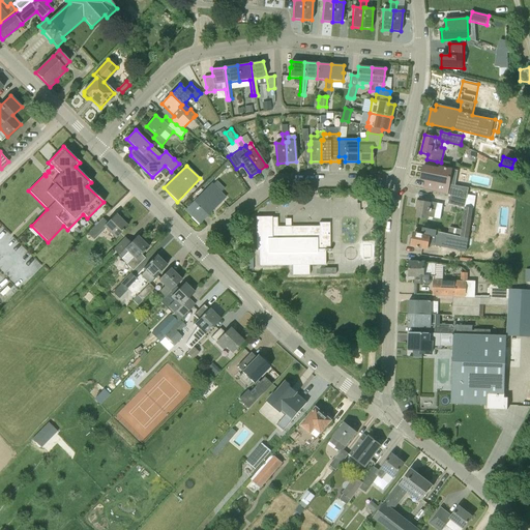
[(423,166),(421,179),(427,180),(424,189),(450,196),(467,200),(469,188),(449,184),(450,179),(451,179),(451,177),(450,177),(452,170),(440,168),(439,169),(423,166)]
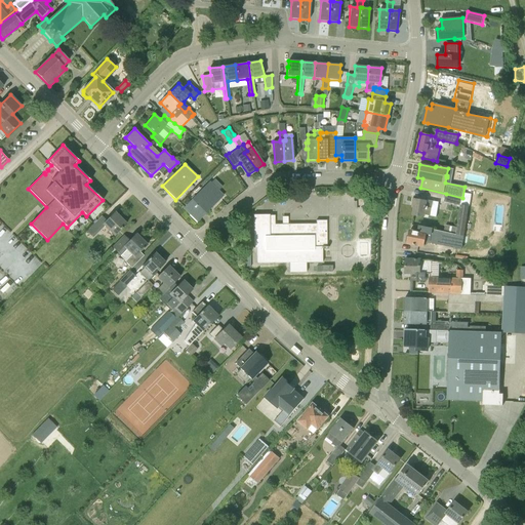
[(209,182),(185,208),(196,219),(211,204),(213,205),(224,196),(209,182)]
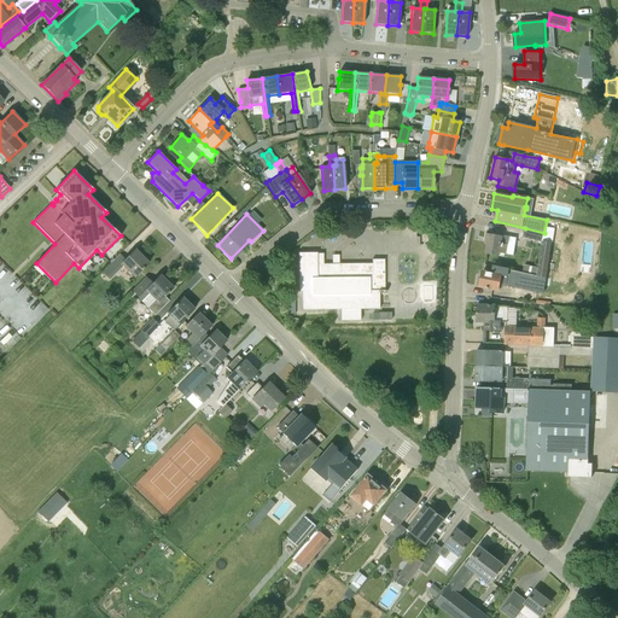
[(525,228),(523,238),(542,242),(544,233),(525,228)]
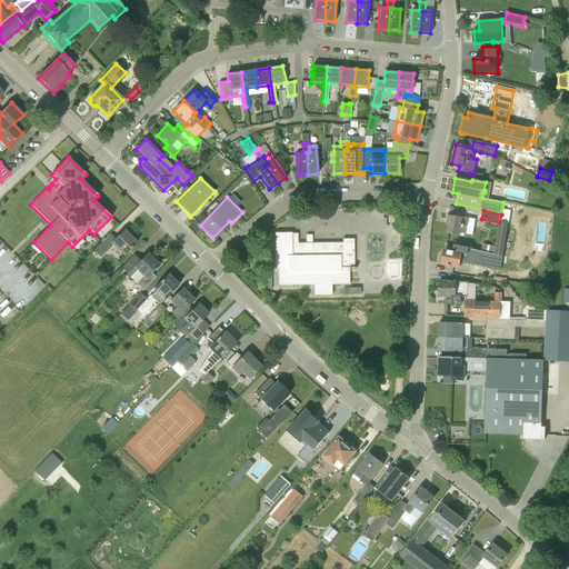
[(460,233),(467,235),(469,220),(456,217),(457,215),(449,212),(447,225),(449,226),(447,233),(460,236),(460,233)]
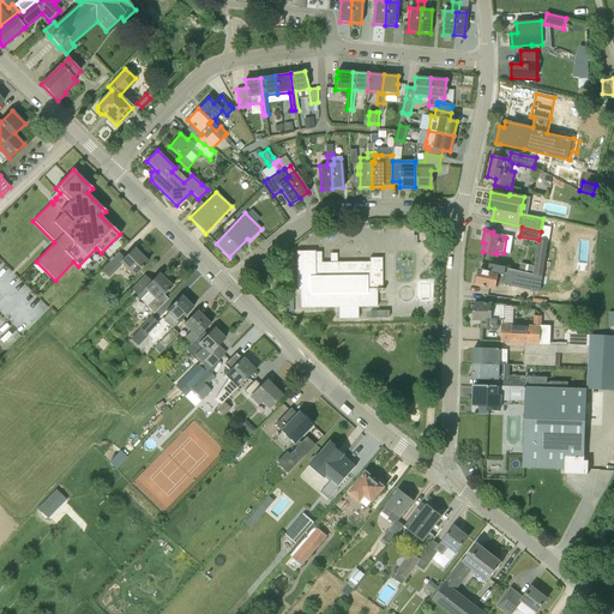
[(539,240),(533,272),(533,275),(542,276),(548,242),(539,240)]
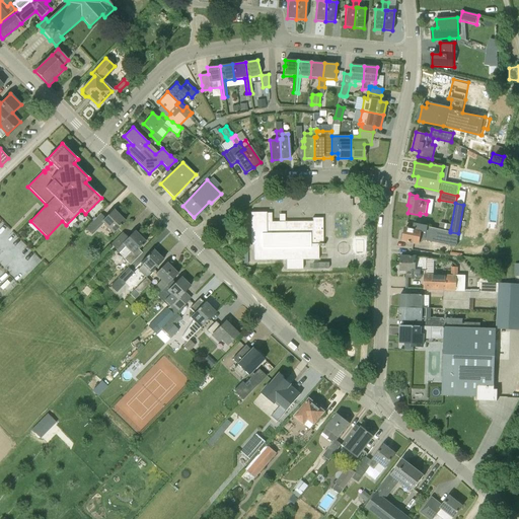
[(89,225),(84,230),(89,235),(101,222),(114,233),(125,221),(114,210),(103,219),(98,215),(89,225)]
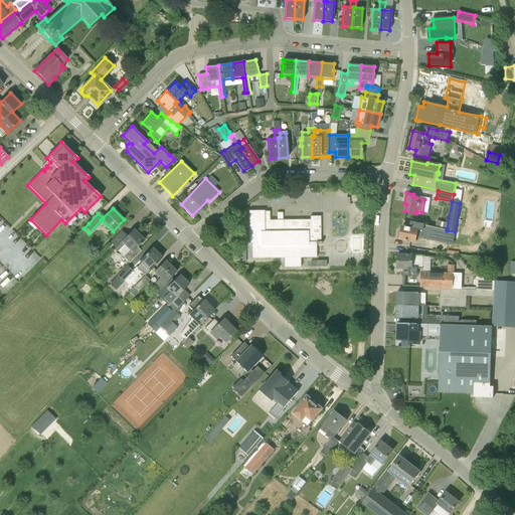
[(301,268),(300,267),(300,258),(316,258),(316,244),(322,244),(322,242),(321,242),(321,238),(320,216),(310,216),(310,219),(296,220),(270,219),(270,211),(265,211),(265,210),(248,210),(248,243),(251,243),(251,259),(284,258),(284,268),(301,268)]
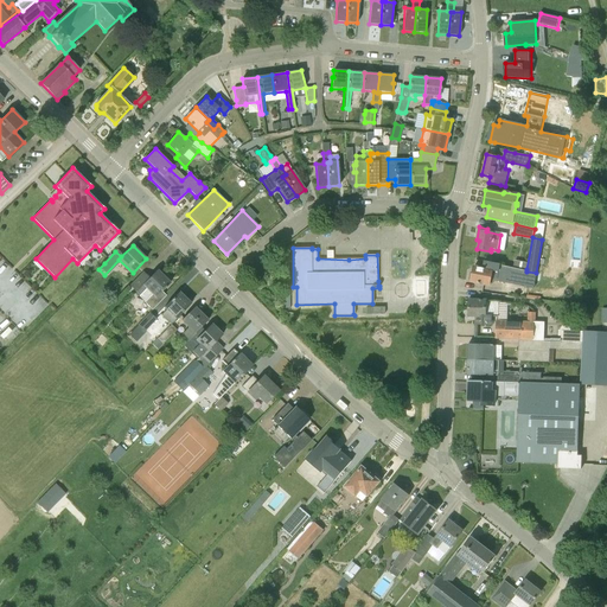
[(471,274),(470,279),(472,280),(471,282),(490,286),(497,281),(524,286),(526,272),(513,268),(505,266),(500,264),(485,261),(484,268),(474,267),(473,274),(471,274)]
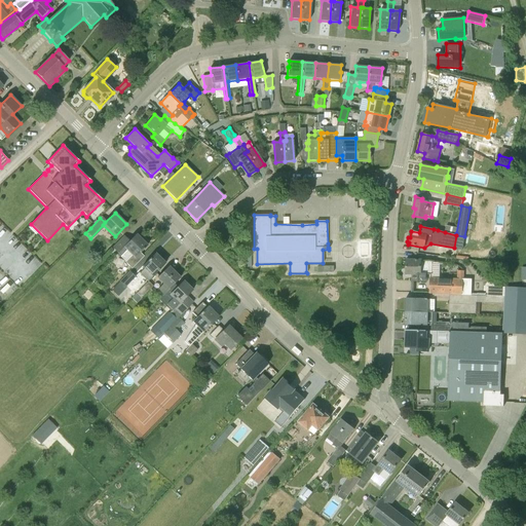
[(129,240),(124,235),(112,249),(120,257),(127,250),(133,255),(125,262),(132,268),(144,256),(141,253),(147,246),(136,234),(129,240)]
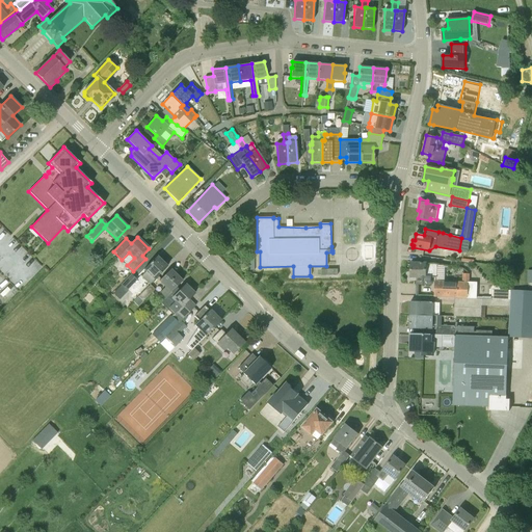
[(167,266),(157,256),(144,268),(147,270),(141,276),(150,285),(167,266)]
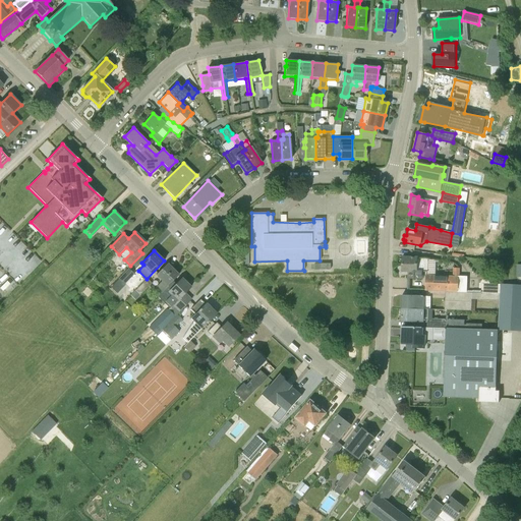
[(403,257),(402,272),(408,272),(408,278),(422,279),(422,273),(428,273),(428,258),(426,258),(403,257)]
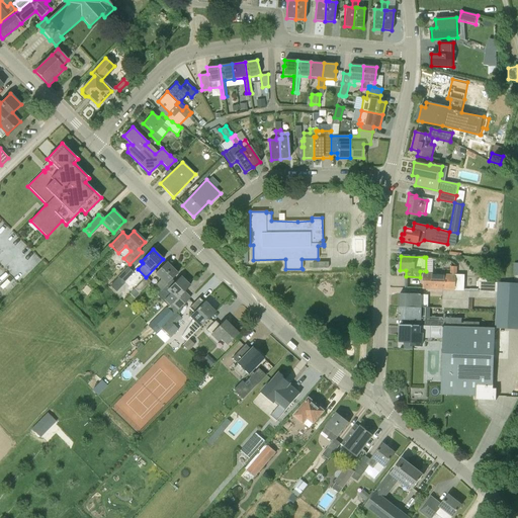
[(177,274),(166,262),(154,274),(160,280),(155,285),(160,291),(166,285),(177,274)]
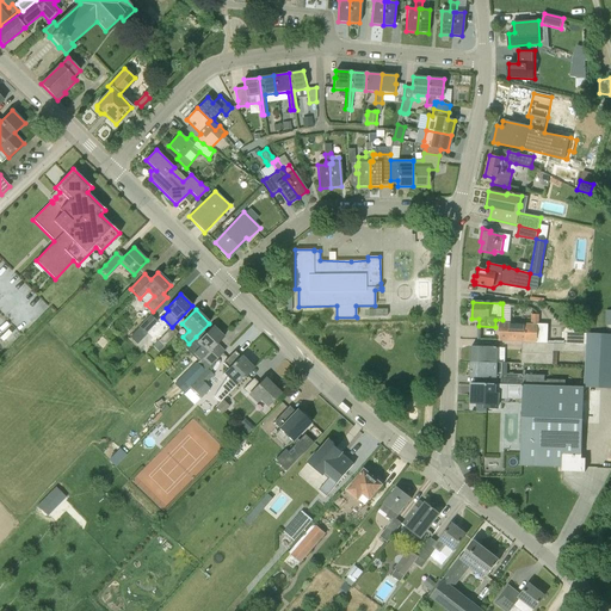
[(139,327),(146,334),(156,322),(150,315),(139,327)]
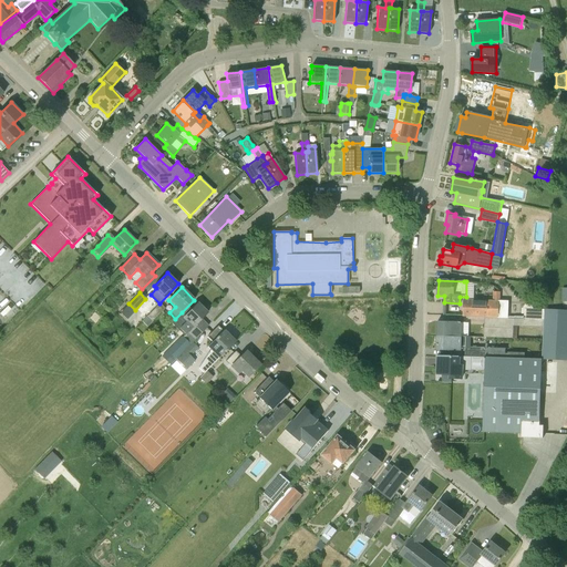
[(464,302),(464,317),(485,318),(508,319),(508,317),(508,301),(500,300),(493,300),(474,299),(466,299),(466,302),(464,302)]
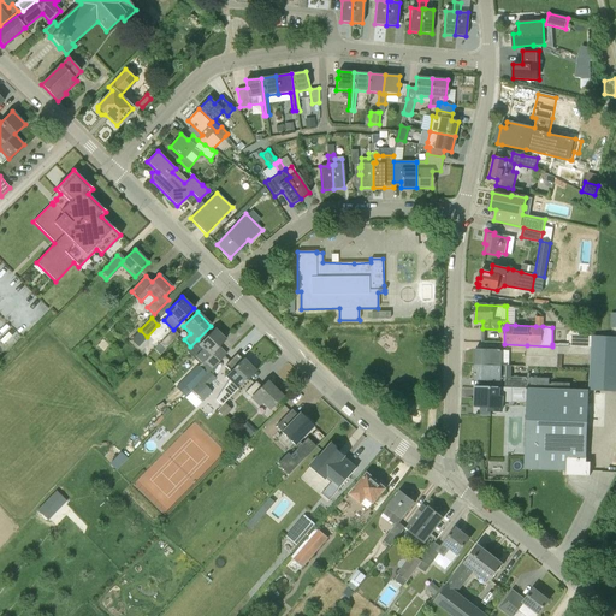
[(188,350),(187,351),(194,359),(195,357),(201,363),(203,361),(203,362),(205,362),(212,369),(214,367),(218,362),(226,354),(219,347),(225,339),(217,332),(214,330),(212,327),(212,326),(188,350)]
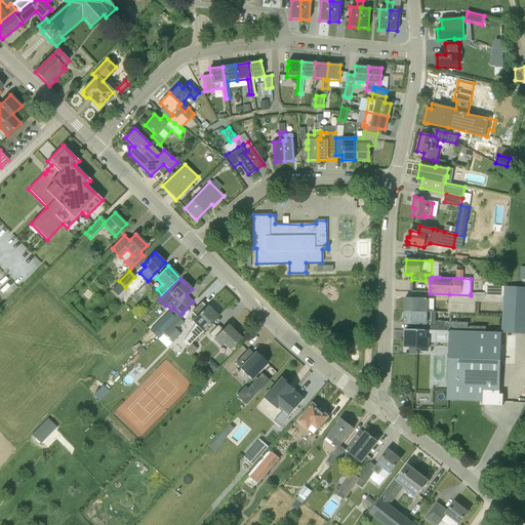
[(148,281),(136,292),(140,297),(153,285),(148,281)]
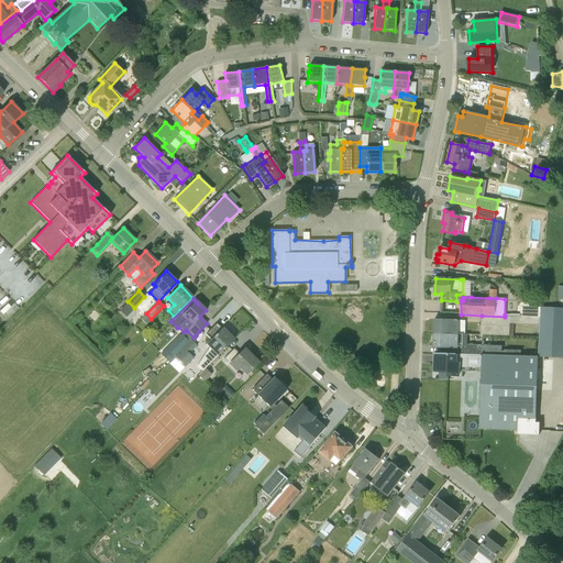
[(518,306),(518,311),(520,311),(520,315),(520,317),(540,318),(541,307),(529,307),(529,302),(521,301),(519,306),(518,306)]
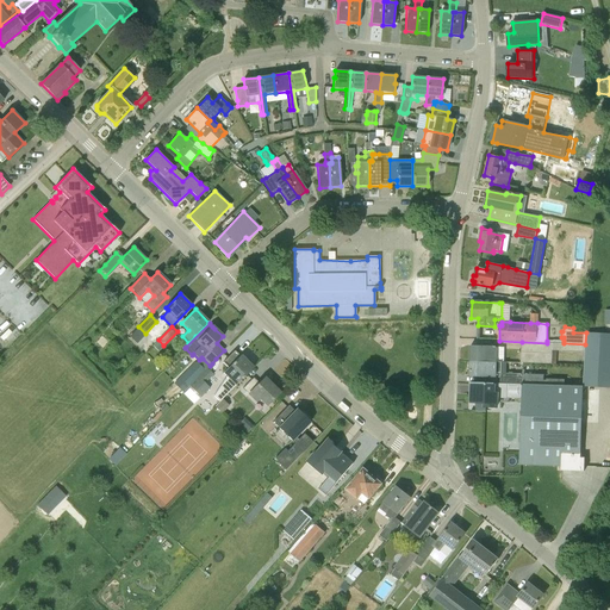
[(584,366),(583,386),(609,387),(609,377),(609,334),(587,332),(586,332),(585,344),(585,352),(584,366)]
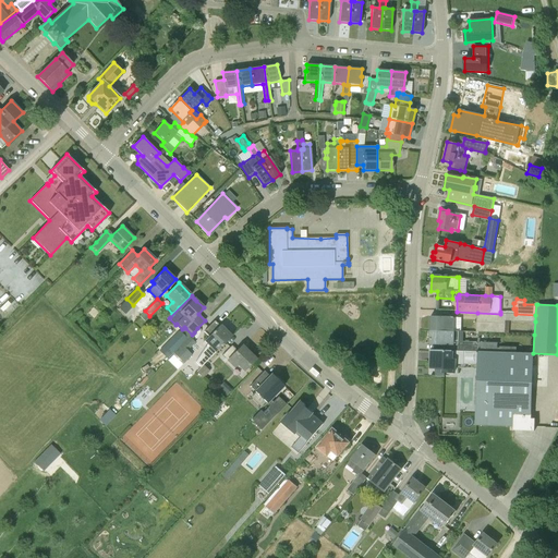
[(509,320),(528,322),(535,322),(535,315),(516,314),(516,312),(506,311),(506,312),(500,312),(500,314),(477,313),(475,331),(505,332),(505,330),(505,320),(509,320)]
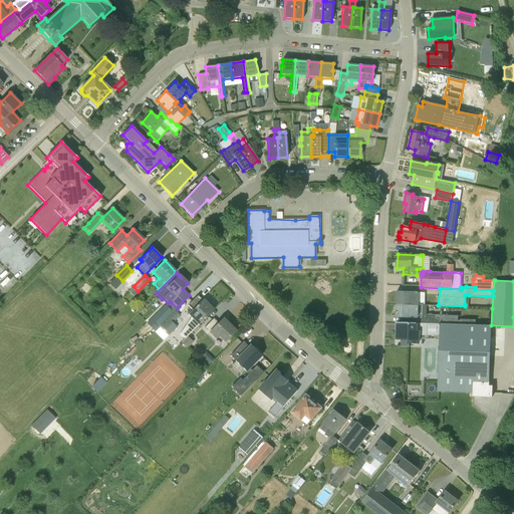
[(397,303),(418,304),(418,292),(397,291),(397,303)]
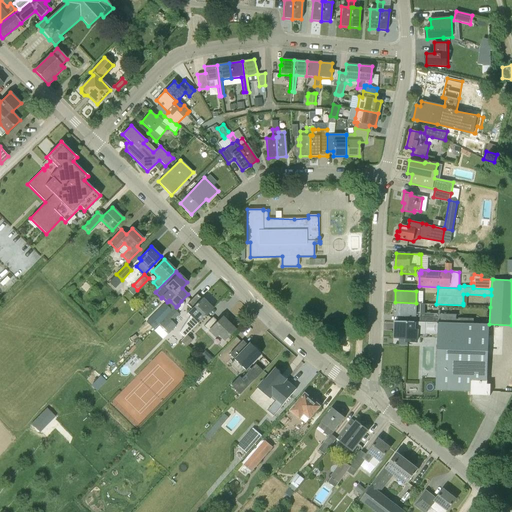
[(197,294),(188,304),(192,308),(187,313),(190,316),(188,318),(179,332),(185,337),(192,329),(213,308),(202,298),(201,299),(197,294)]
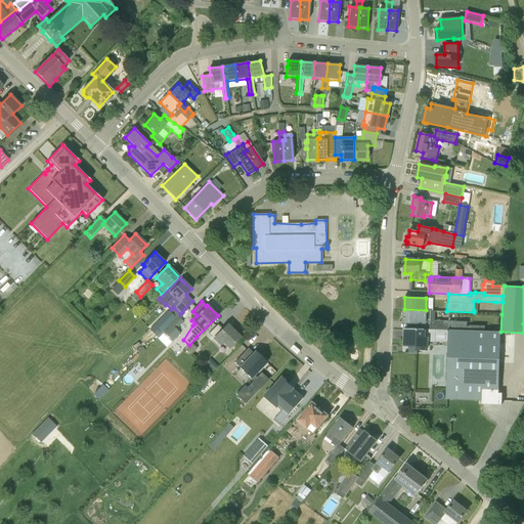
[(431,311),(426,311),(426,310),(404,309),(403,323),(419,323),(419,329),(428,329),(436,330),(449,330),(479,331),(484,332),(484,325),(467,324),(467,321),(431,320),(431,311)]
